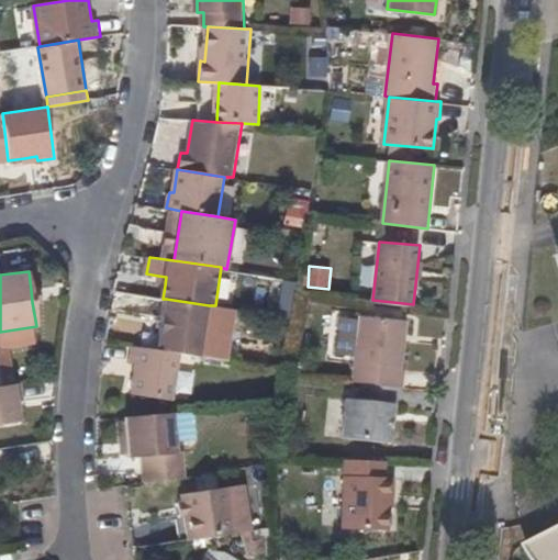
[(158,276),(157,283),(165,286),(166,277),(158,276)]
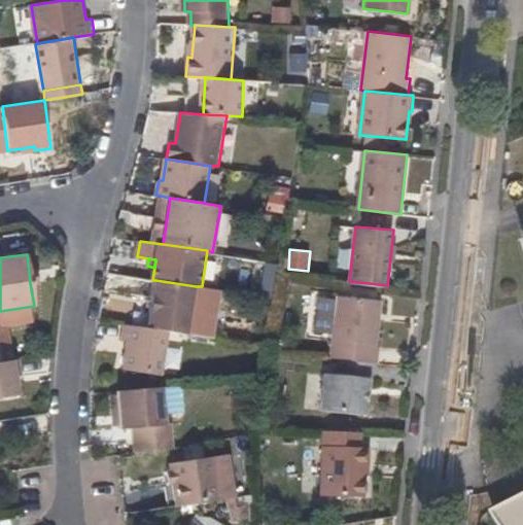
[(39,282),(37,271),(29,272),(30,283),(39,282)]
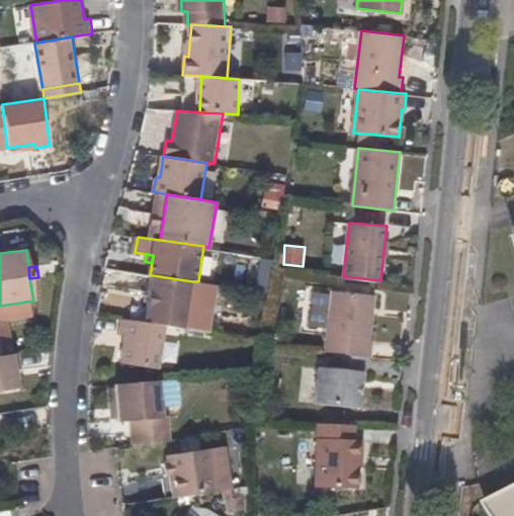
[(257,291),(270,293),(274,271),(261,268),(257,291)]
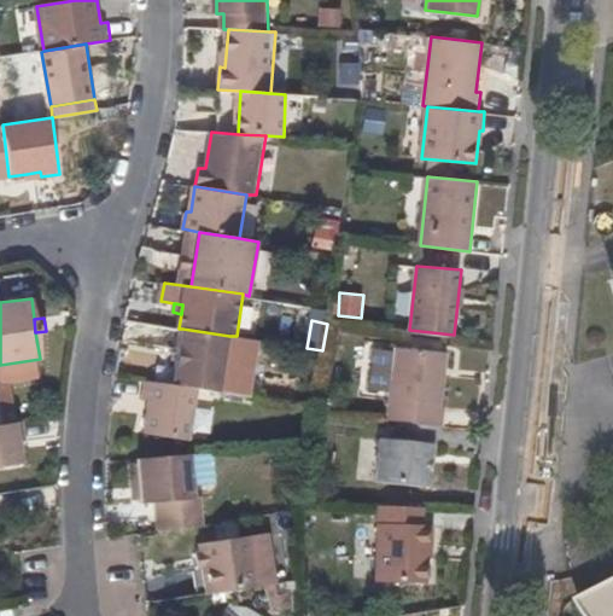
[(173,384),(198,389),(220,391),(229,336),(182,329),(179,348),(173,384)]
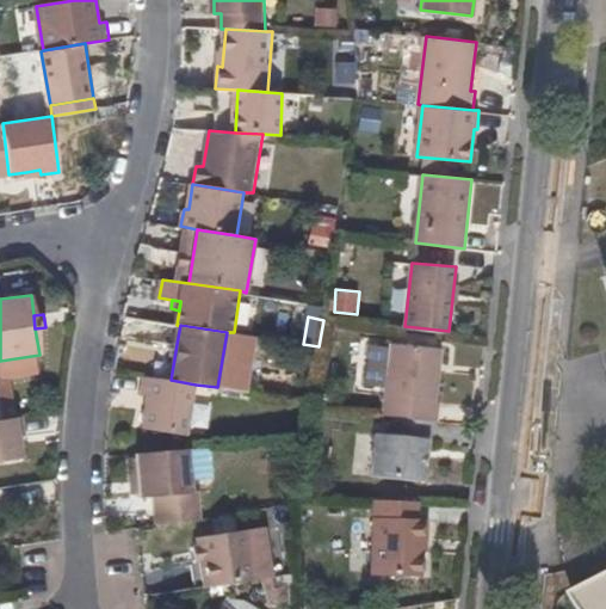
[(227,332),(217,387),(246,392),(254,338),(227,332)]
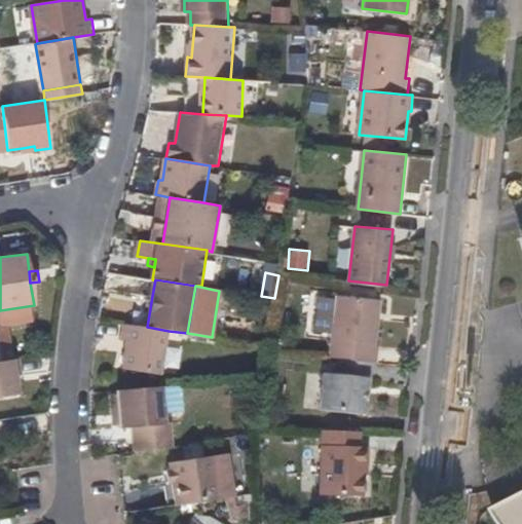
[(128,324),(147,327),(152,296),(134,293),(128,324)]
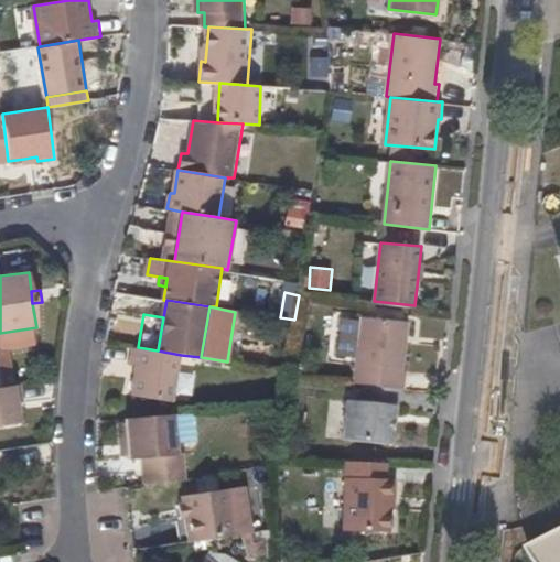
[(357,356),(355,382),(367,385),(401,388),(407,388),(408,370),(404,370),(409,321),(363,316),(362,320),(357,356)]
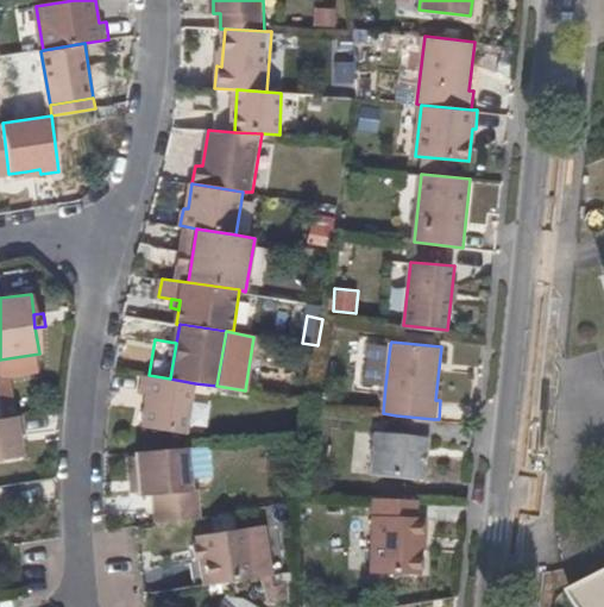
[(366,382),(385,385),(390,345),(371,343),(366,382)]
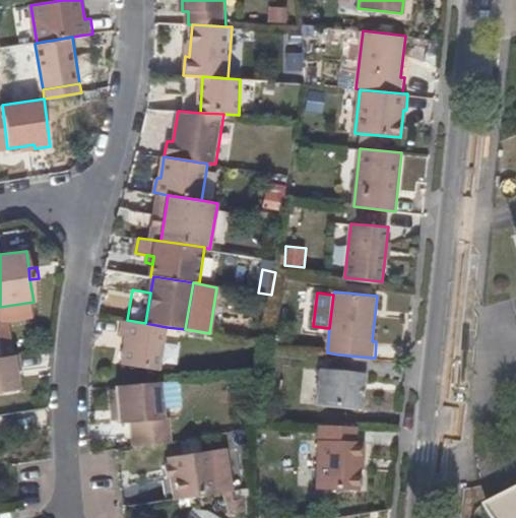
[(122,363),(159,370),(167,327),(145,323),(127,320),(123,320),(120,335),(127,336),(122,363)]
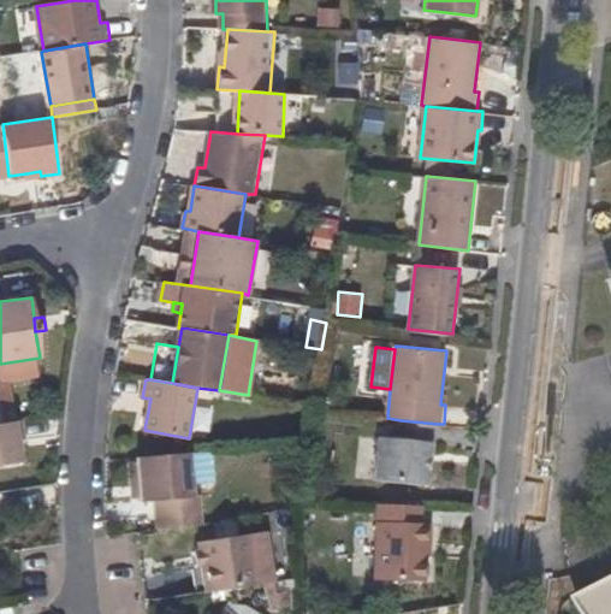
[(22,440),(30,438),(27,418),(3,421),(0,421),(0,464),(25,460),(22,440)]
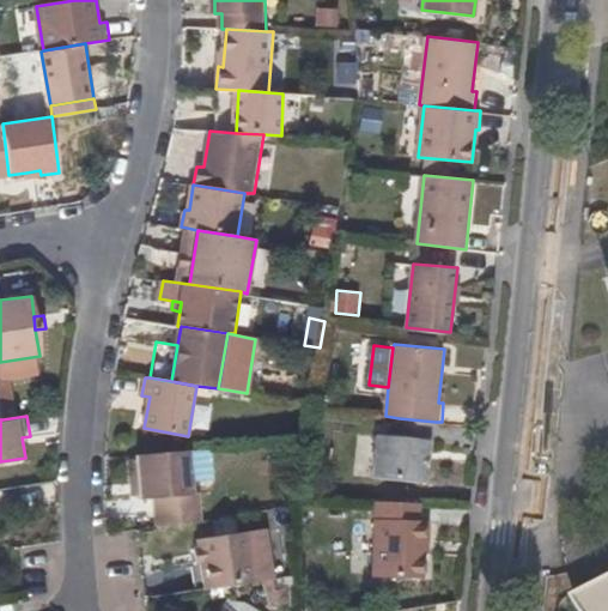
[(429,441),(433,440),(436,422),(399,418),(396,436),(378,434),(374,476),(425,482),(429,441)]
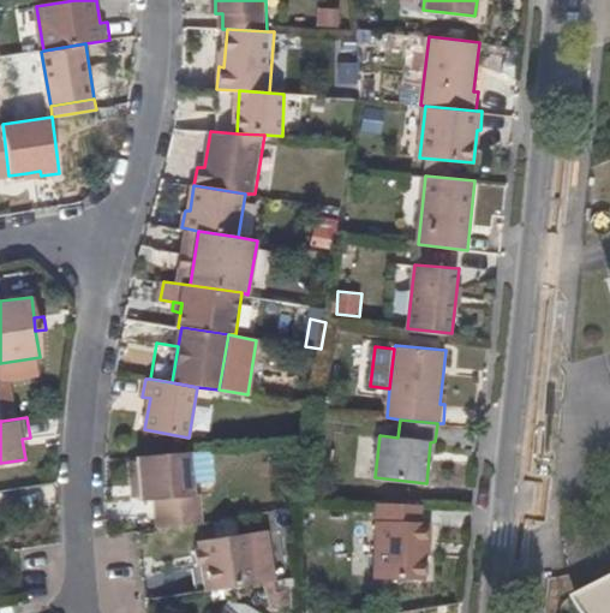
[(142,499),(149,498),(153,529),(204,521),(201,493),(196,493),(191,451),(138,456),(142,499)]
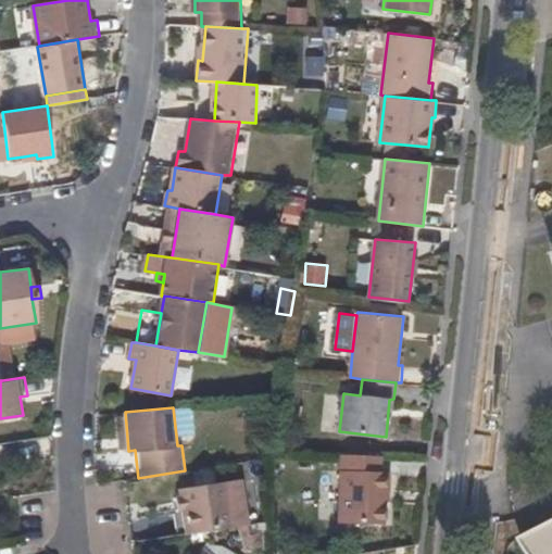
[(386,471),(380,471),(380,454),(342,454),(340,521),(384,523),(385,503),(386,471)]
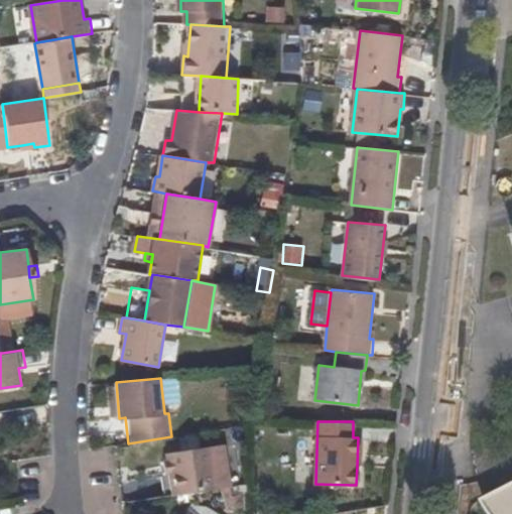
[(229,486),(223,443),(208,446),(215,489),(224,487),(229,486)]
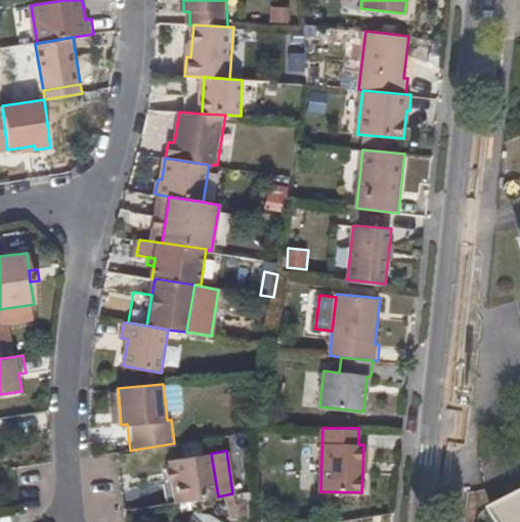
[(171,467),(173,481),(175,503),(218,496),(211,453),(170,459),(171,467)]
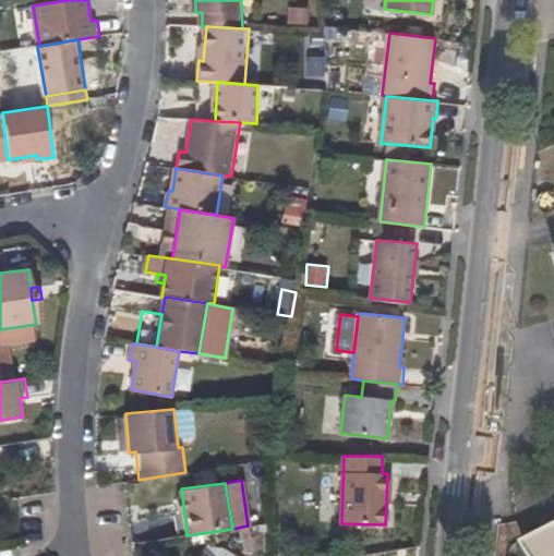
[(553,521),(527,536),(542,555),(553,555),(553,521)]
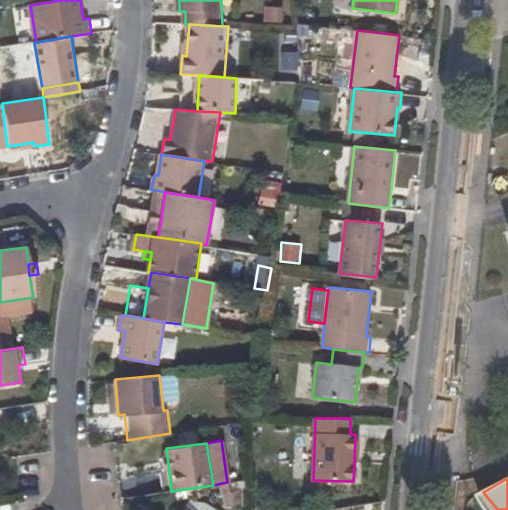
[(227,482),(222,483),(225,506),(246,503),(242,480),(227,482)]
